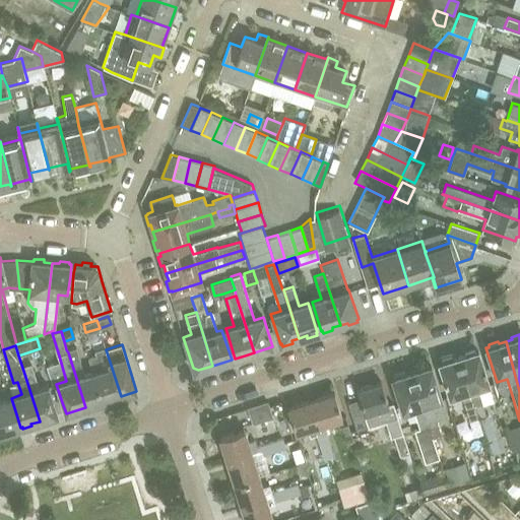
[(85,407),(103,402),(93,372),(85,375),(79,355),(76,346),(66,349),(68,352),(85,407)]
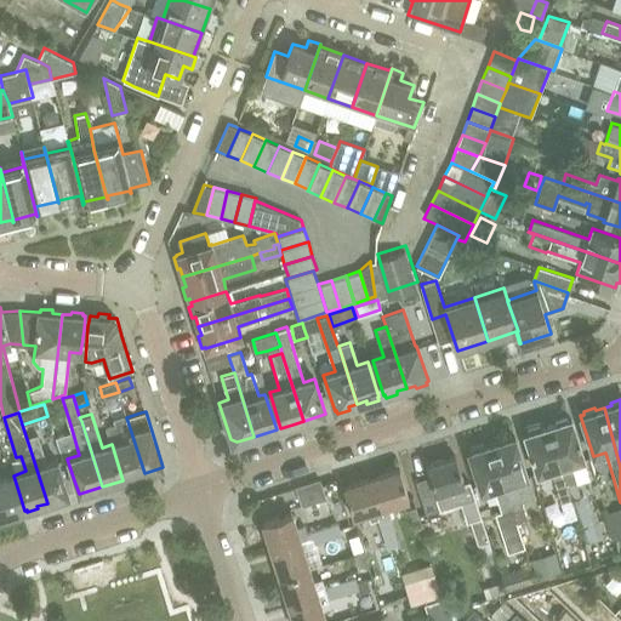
[(123,480),(144,473),(126,417),(115,421),(117,425),(107,428),(112,444),(123,480)]
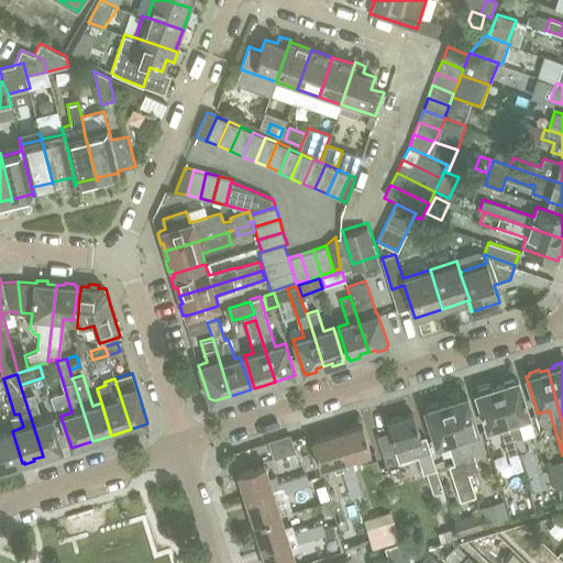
[(536,434),(529,416),(518,379),(515,381),(514,378),(503,382),(504,384),(496,386),(514,441),(518,454),(530,490),(541,487),(528,446),(526,448),(523,439),(536,434)]
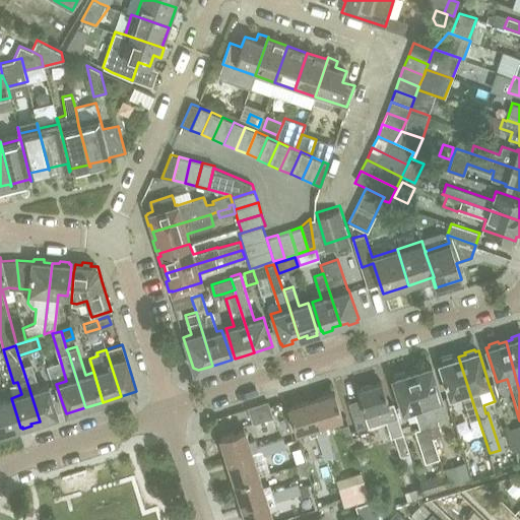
[(474,407),(458,356),(454,358),(452,359),(451,356),(441,360),(442,362),(439,363),(442,372),(450,396),(460,393),(466,410),(474,407)]
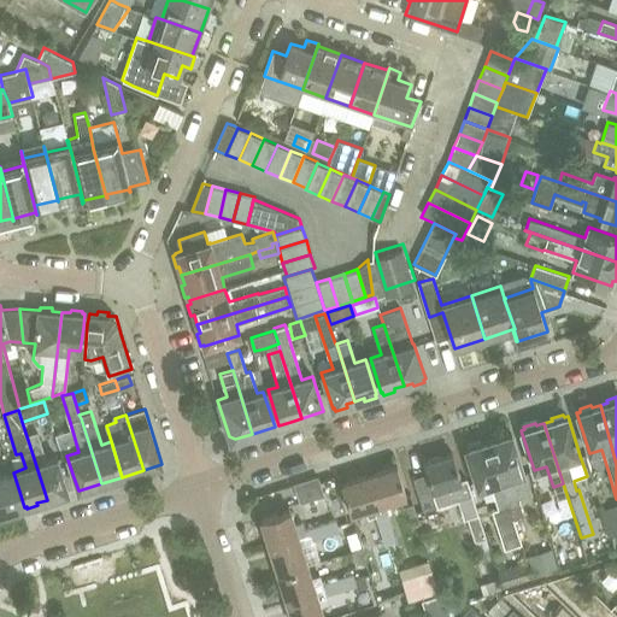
[(530,493),(515,445),(511,434),(507,435),(506,432),(495,435),(497,439),(488,441),(513,518),(523,515),(517,497),(530,493)]
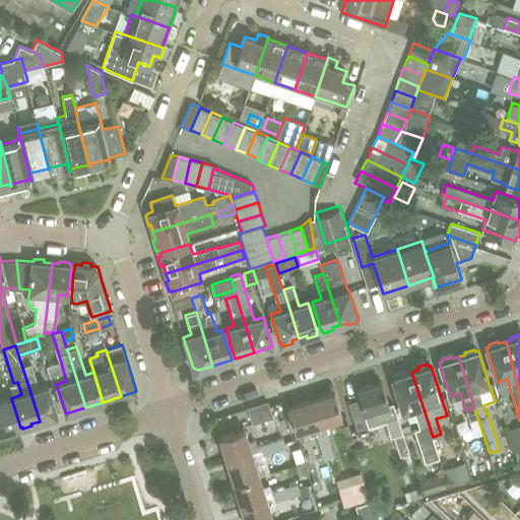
[(40,389),(35,371),(24,374),(40,421),(47,418),(48,420),(57,418),(56,416),(58,415),(49,386),(40,389)]
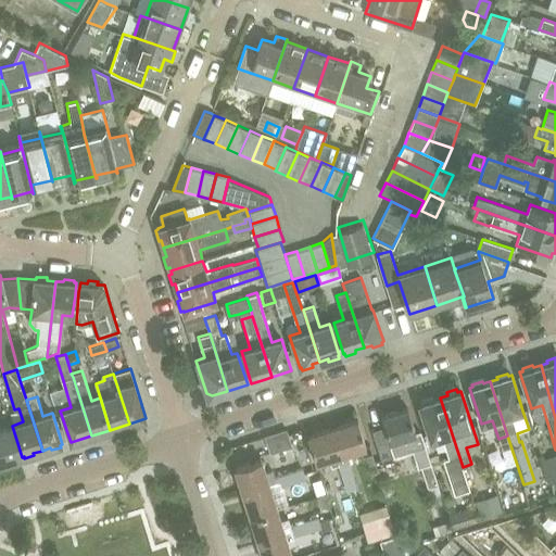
[(469,490),(463,467),(440,397),(432,400),(432,397),(421,401),(422,403),(419,404),(422,414),(431,440),(442,437),(447,453),(449,457),(443,459),(454,494),(469,490)]
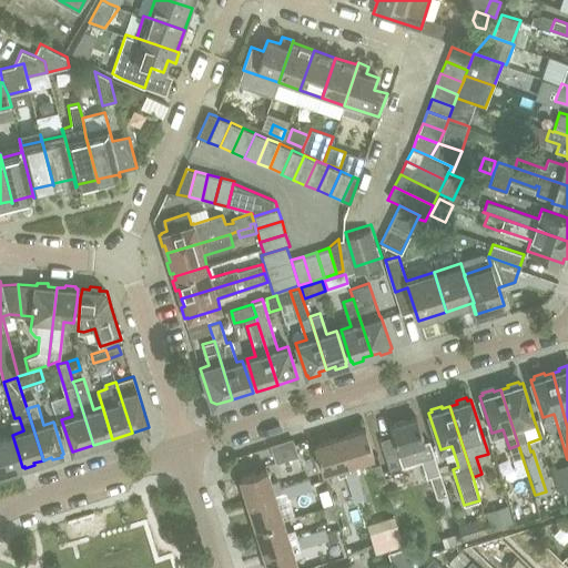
[(389,469),(421,459),(427,477),(429,477),(439,507),(449,504),(434,455),(429,440),(425,442),(419,427),(416,416),(389,425),(393,435),(379,439),(383,450),(388,466),(389,469)]
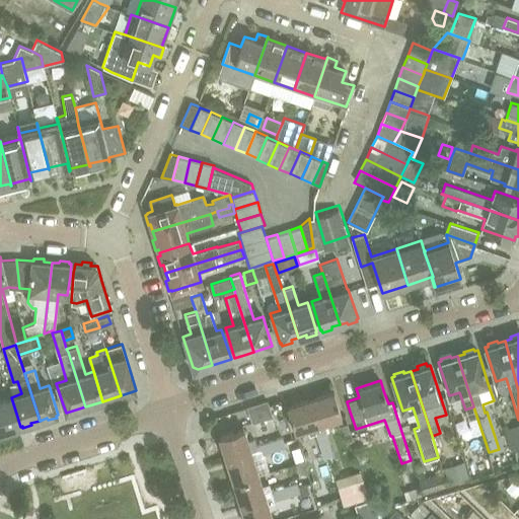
[(334,391),(311,398),(319,424),(342,417),(339,406),(334,391)]
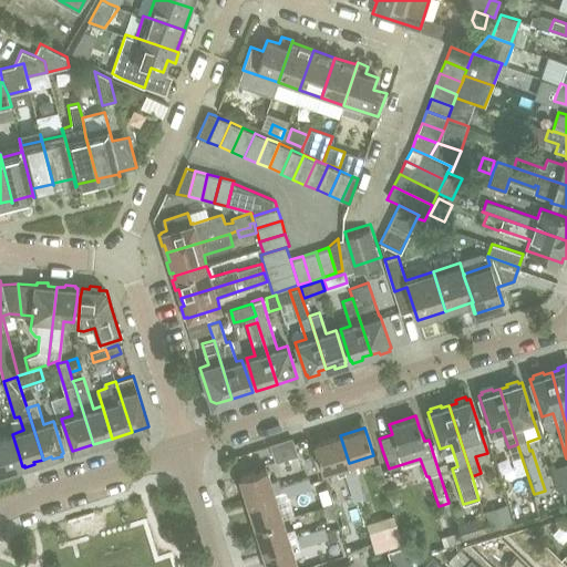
[(0,472),(6,471),(7,473),(18,470),(17,467),(18,466),(9,435),(0,437),(0,472)]
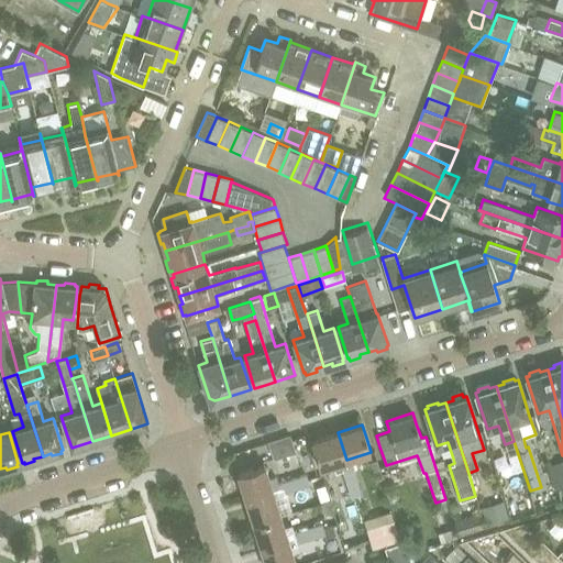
[(346,460),(338,432),(311,441),(315,452),(320,467),(346,460)]
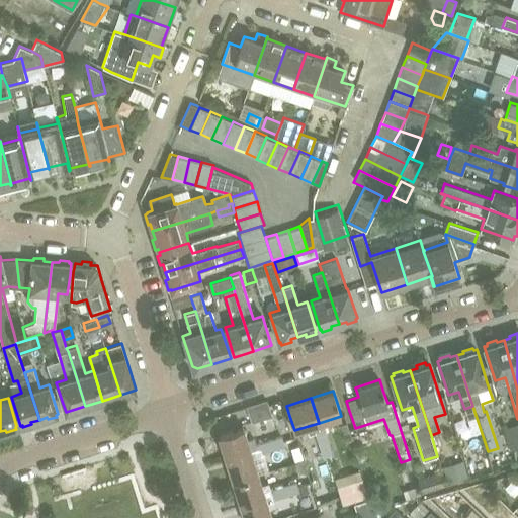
[(268,404),(267,400),(264,401),(246,406),(252,422),(271,416),(268,404)]
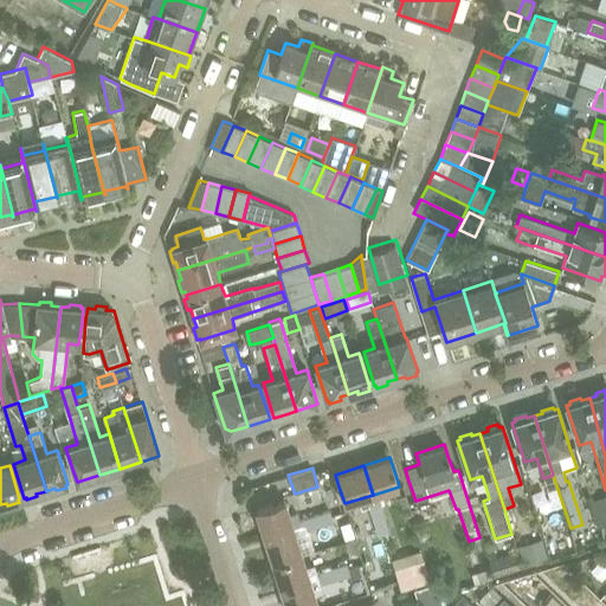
[(553,475),(543,478),(547,492),(558,489),(553,475)]
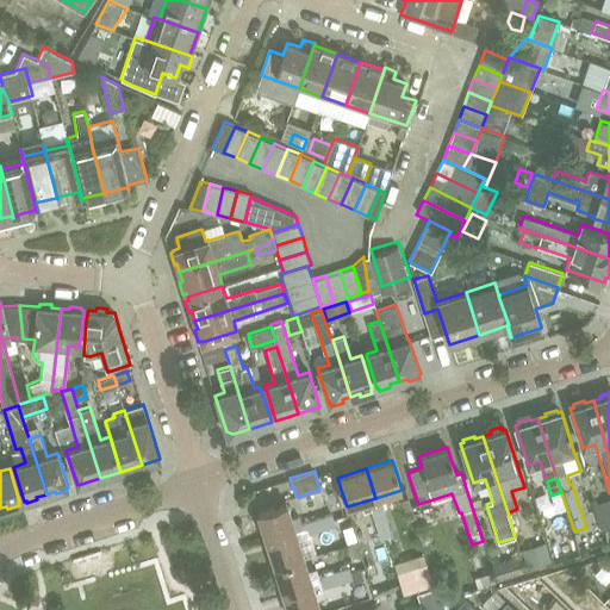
[(409,498),(400,500),(404,511),(411,509),(409,498)]
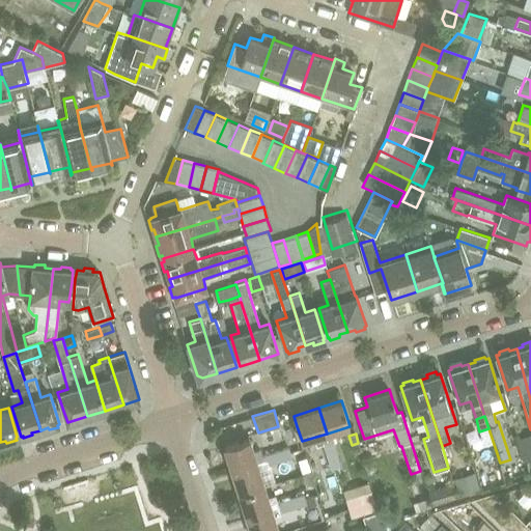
[(228,458),(231,470),(256,462),(262,459),(290,451),(288,446),(284,448),(262,454),(260,448),(253,450),(252,446),(249,438),(224,446),(225,449),(228,458)]
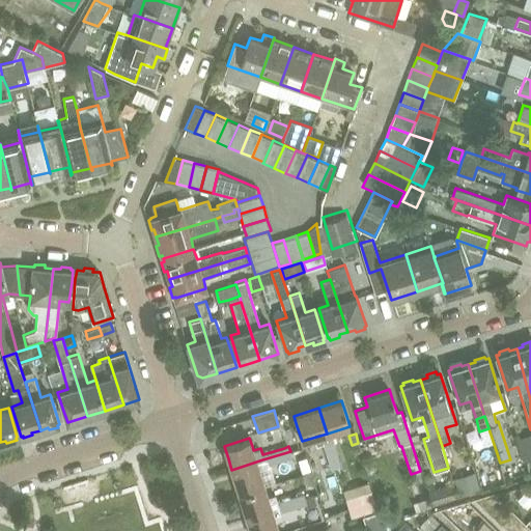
[(332,438),(328,439),(336,467),(341,466),(332,438)]
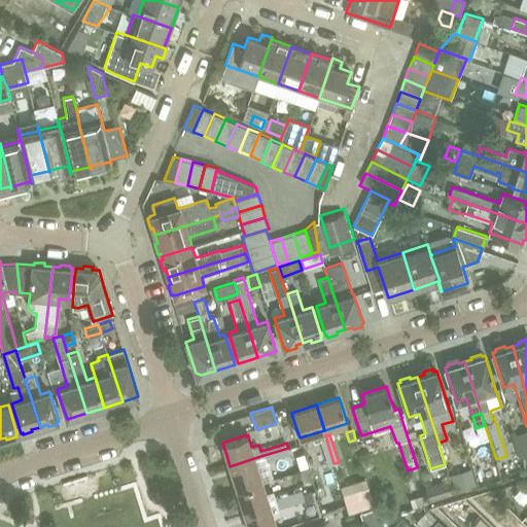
[(328,465),(334,463),(325,435),(320,437),(328,465)]
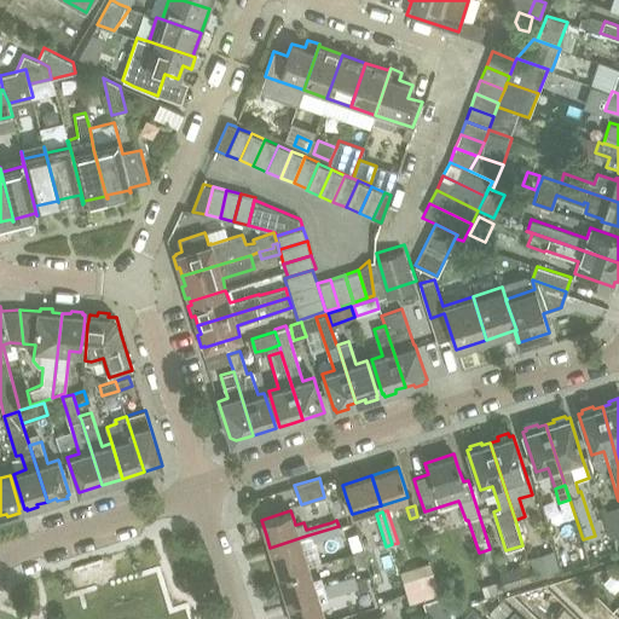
[(340,532),(339,526),(306,536),(308,542),(340,532)]
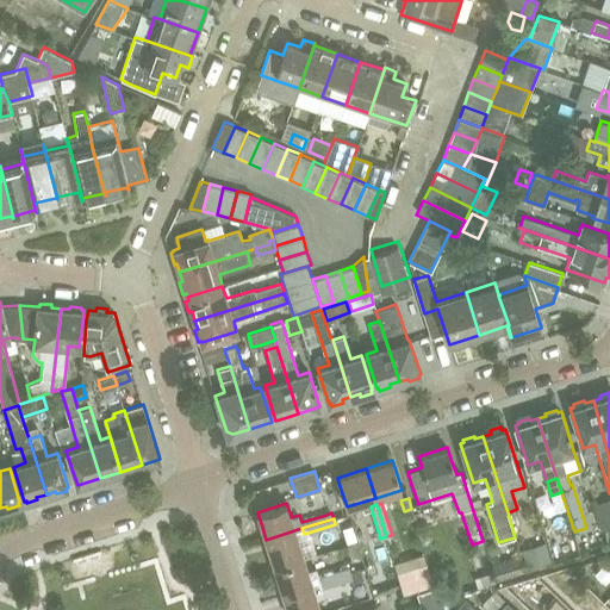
[(342,528),(347,543),(358,541),(353,526),(342,528)]
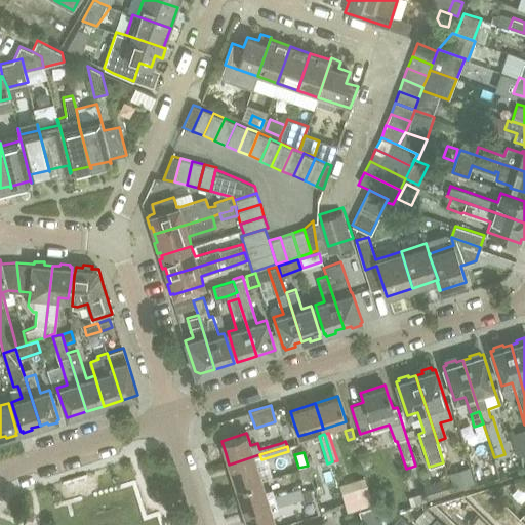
[(229,465),(236,488),(261,480),(253,456),(229,465)]
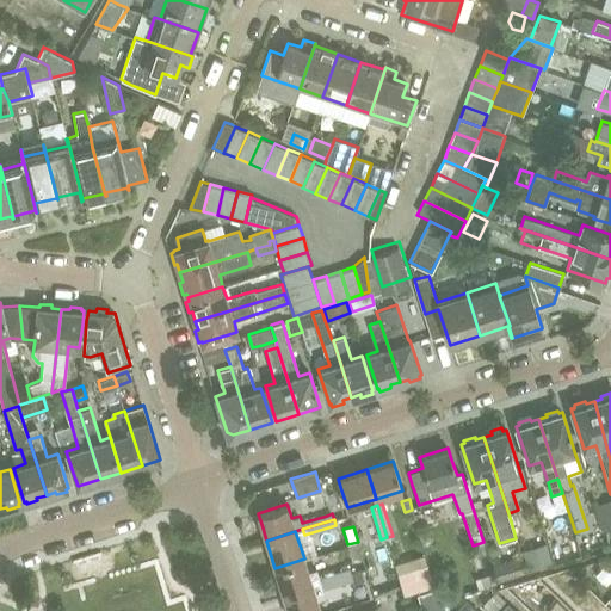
[(363,557),(358,542),(347,544),(352,560),(363,557)]
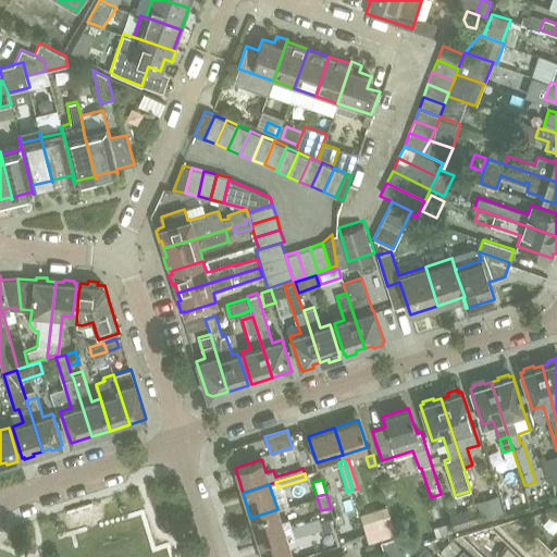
[(482,520),(504,514),(497,495),(477,502),(482,520)]
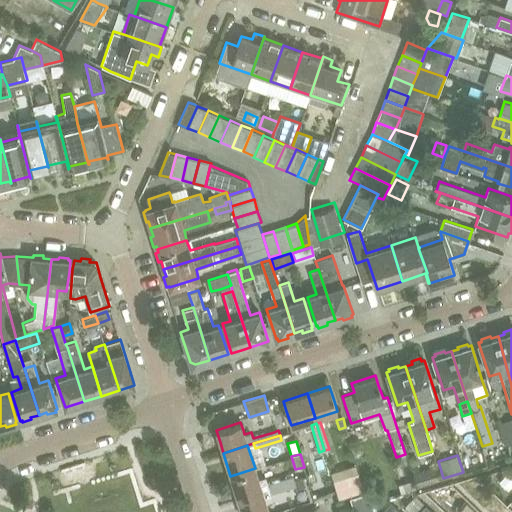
[(258,479),(255,468),(230,476),(238,499),(262,491),(295,481),(293,475),(267,482),(265,476),(258,479)]
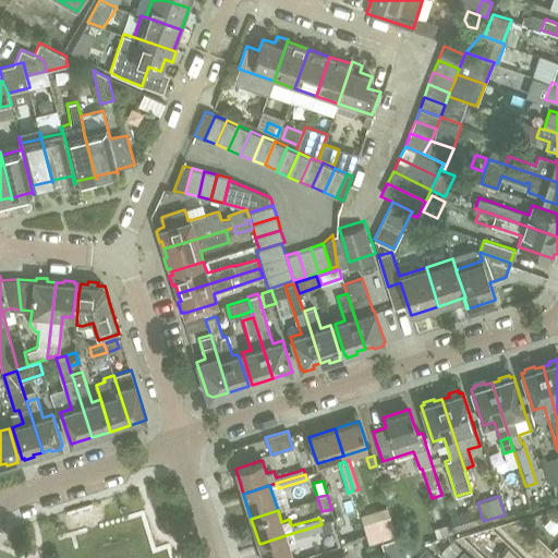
[(481,524),(477,511),(451,519),(456,532),(481,524)]
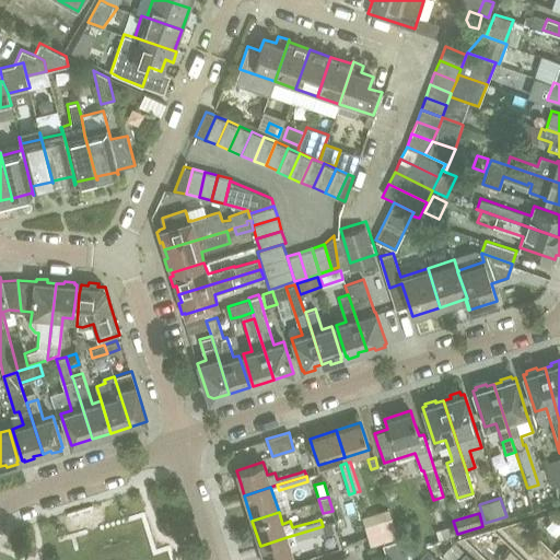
[(392,517),(364,525),(370,545),(397,536),(392,517)]
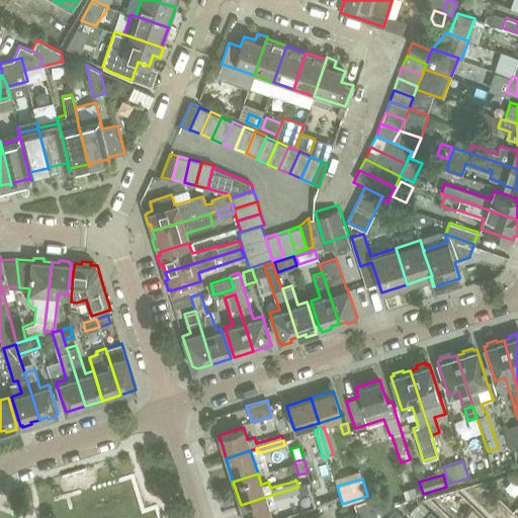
[(517,482),(513,479),(506,487),(514,494),(517,489),(517,482)]
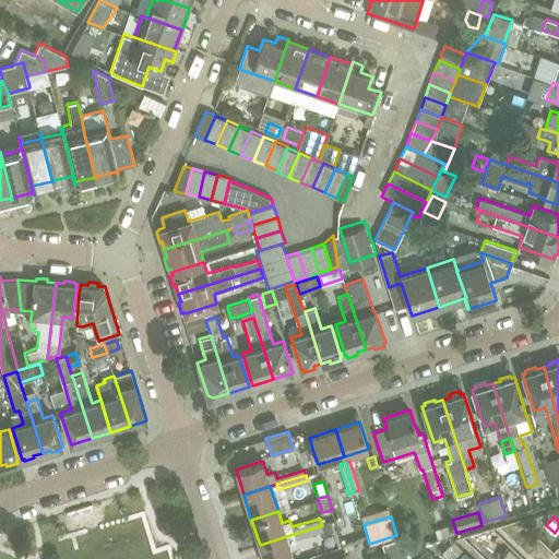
[(322,525),(286,536),(260,545),(263,558),(293,558),(289,548),(298,546),(296,537),(323,530),(324,534),(332,532),(330,523),(322,525)]
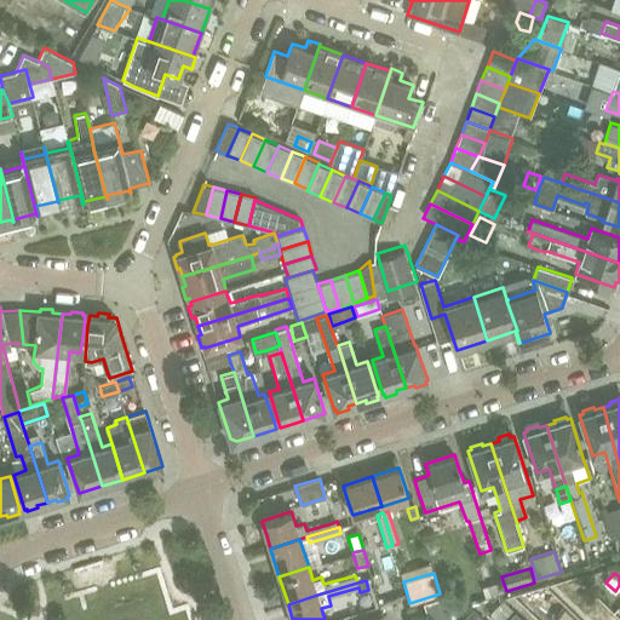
[(482,585),(486,596),(503,591),(500,580),(482,585)]
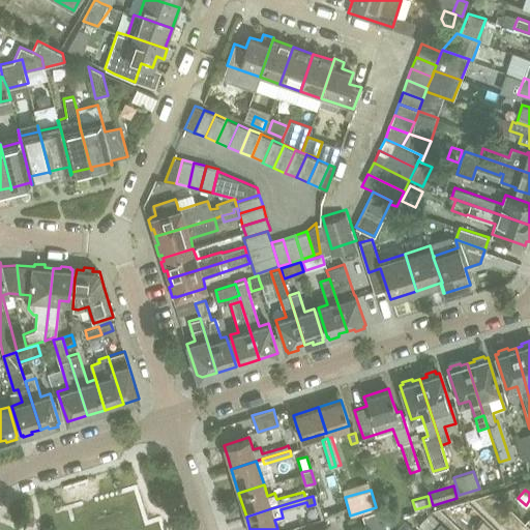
[(362,516),(366,529),(375,529),(384,527),(378,510),(362,516)]
